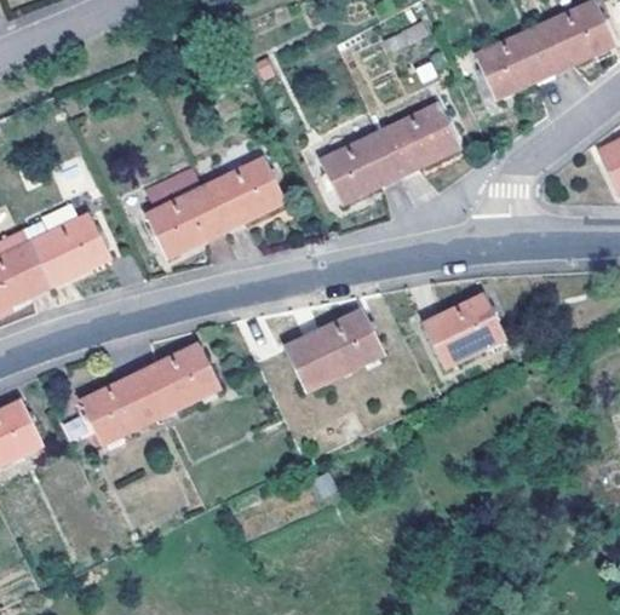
[(589,0),(535,24),(556,72),(577,62),(615,44),(595,0),(589,0)]
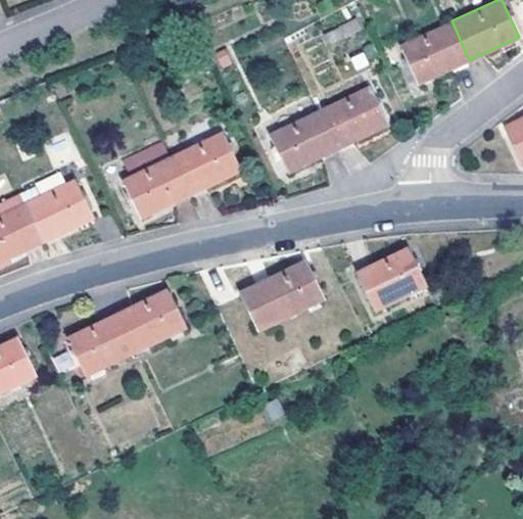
[(339,25),(346,35),(362,26),(355,15),(339,25)]
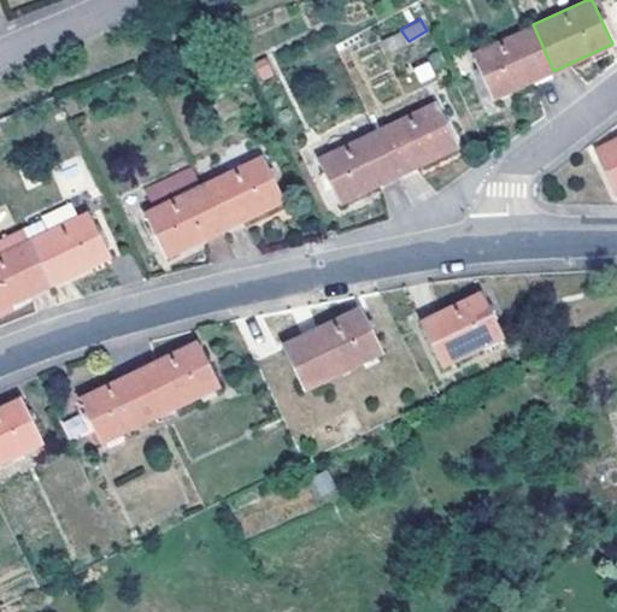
[(553,71),(533,24),(474,52),(494,98),(540,77),(553,71)]
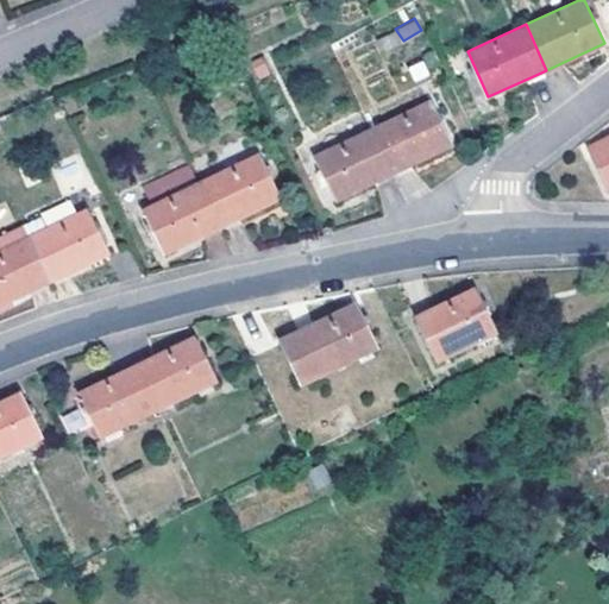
[(387,50),(403,41),(395,29),(380,37),(387,50)]
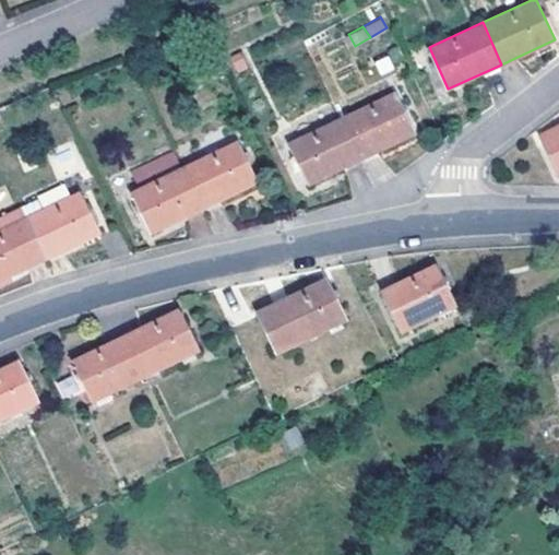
[(395,91),(342,116),(361,156),(371,152),(414,131),(395,91)]
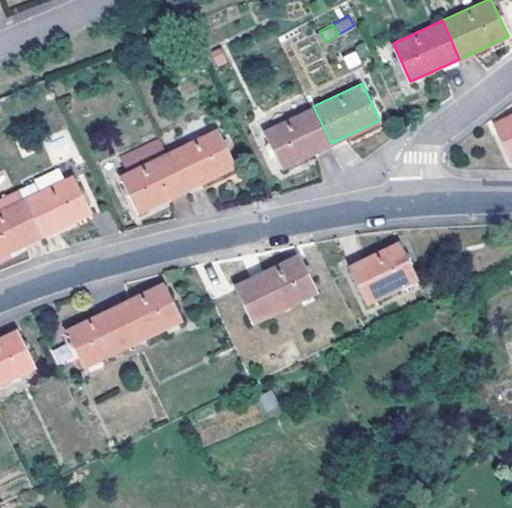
[(331,143),(313,106),(266,130),(283,166),(322,147),(331,143)]
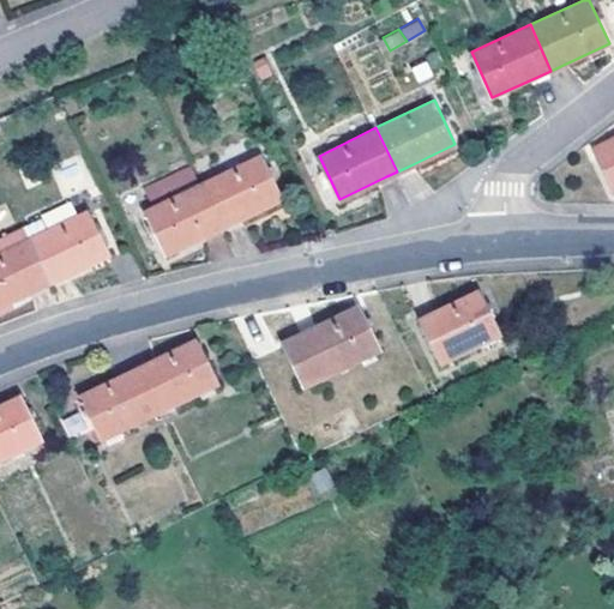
[(613,134),(594,144),(613,187),(613,134)]
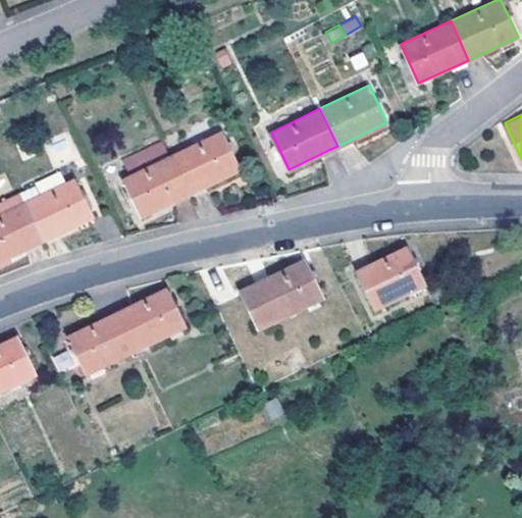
[(221,131),(172,154),(191,191),(203,186),(240,169),(221,131)]
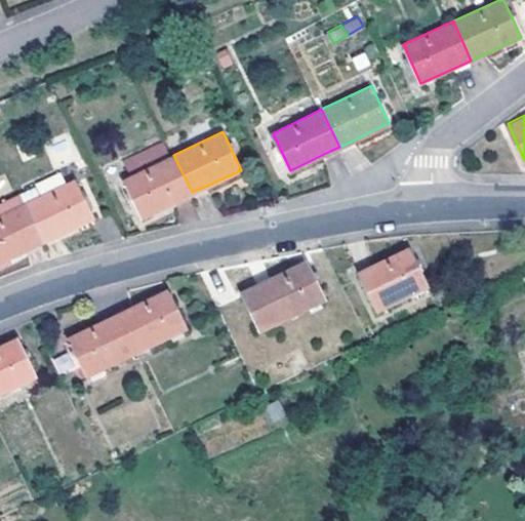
[(192,192),(173,155),(167,143),(126,163),(132,174),(123,179),(142,216),(180,198),(192,192)]
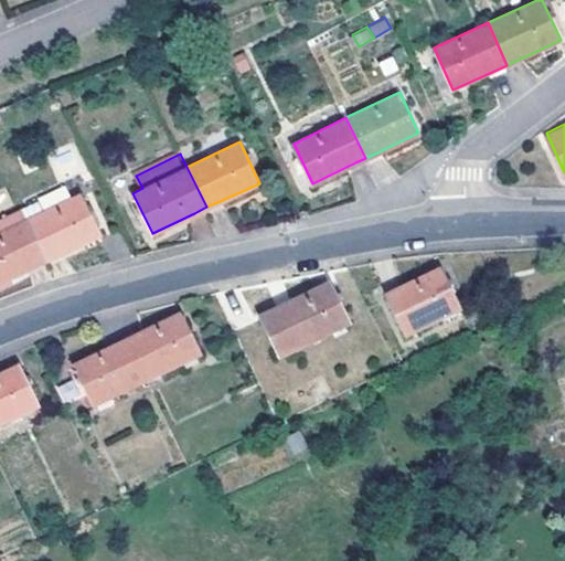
[(39,198),(23,204),(30,218),(50,257),(62,251),(100,232),(82,192),(44,210),(39,198)]
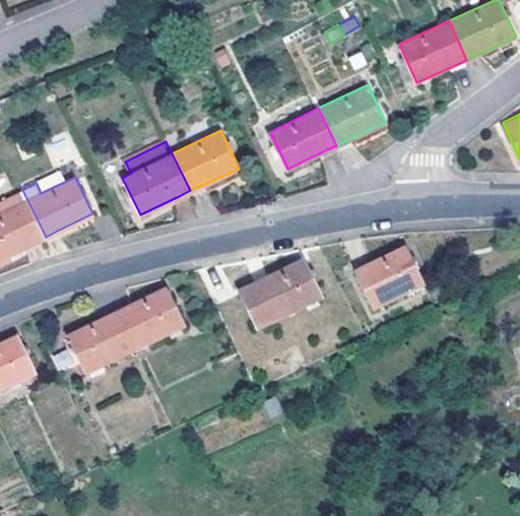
[(0,258),(30,244),(46,237),(27,200),(0,212),(0,258)]
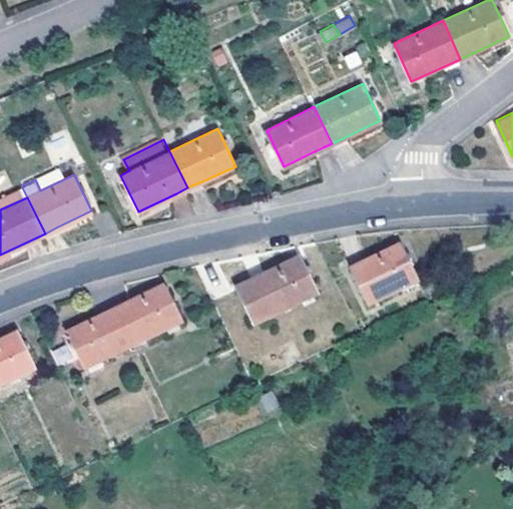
[(382,250),(351,265),(369,302),(418,278),(400,241),(382,250)]
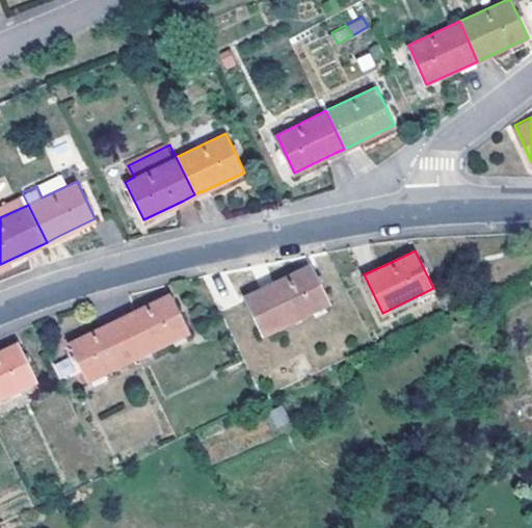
[(290,273),(245,296),(263,334),(329,302),(311,263),(290,273)]
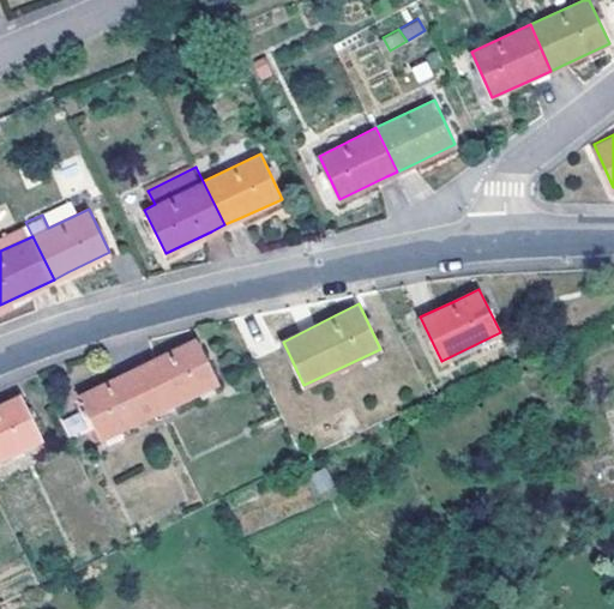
[(138,367),(160,410),(217,381),(196,338),(175,348),(138,367)]
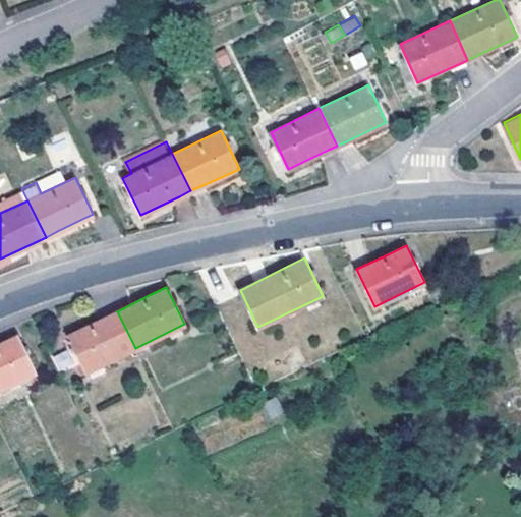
[(87,371),(135,348),(117,311),(95,323),(69,335),(87,371)]
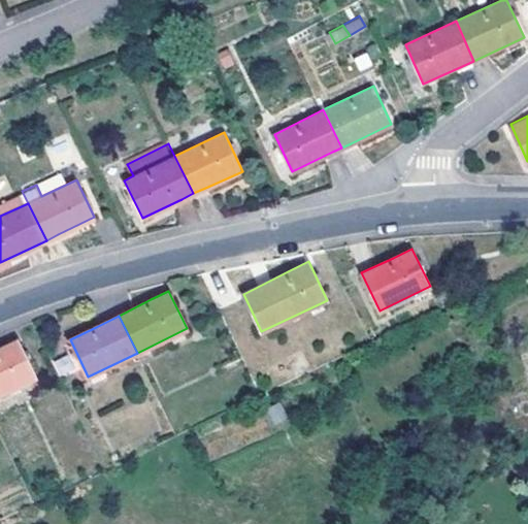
[(0,348),(0,395),(36,378),(19,339),(0,348)]
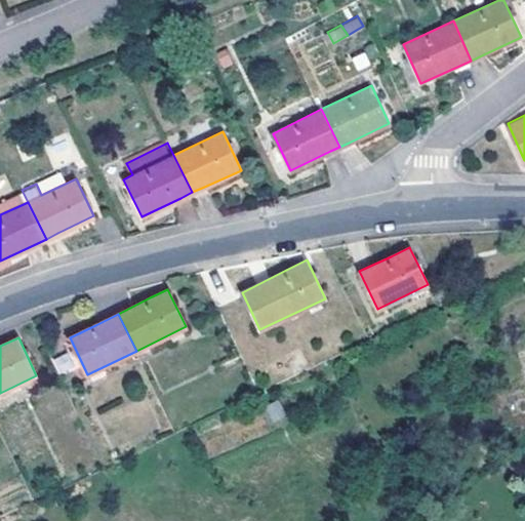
All buildings are outlined.
